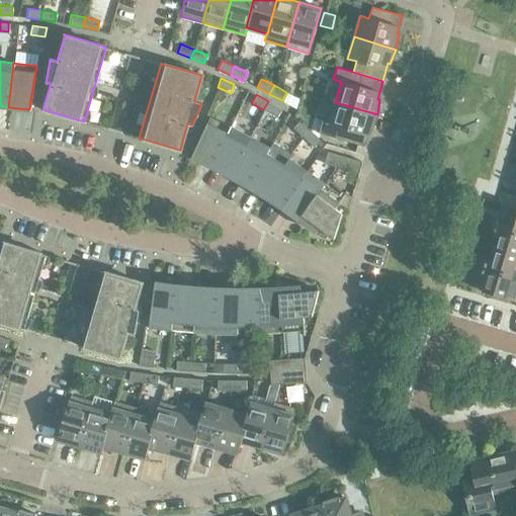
[(377,114),(335,102),(330,100),(326,116),(323,115),(318,133),(363,146),(368,127),(370,129),(377,114)]
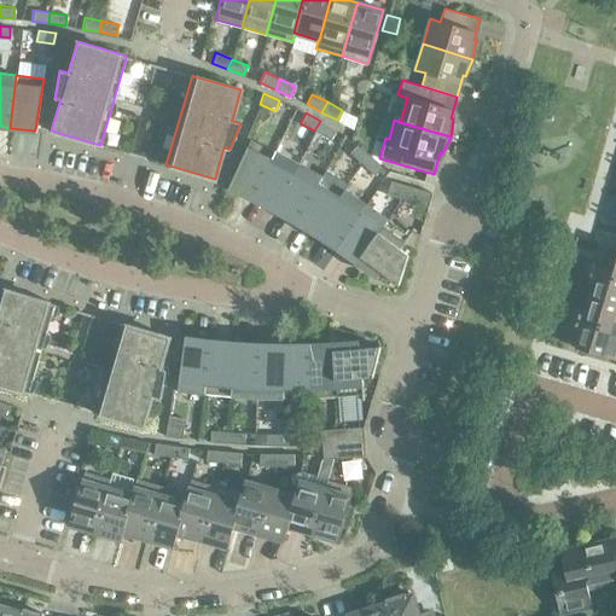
[(335,129),(320,121),(314,131),(330,139),(335,129)]
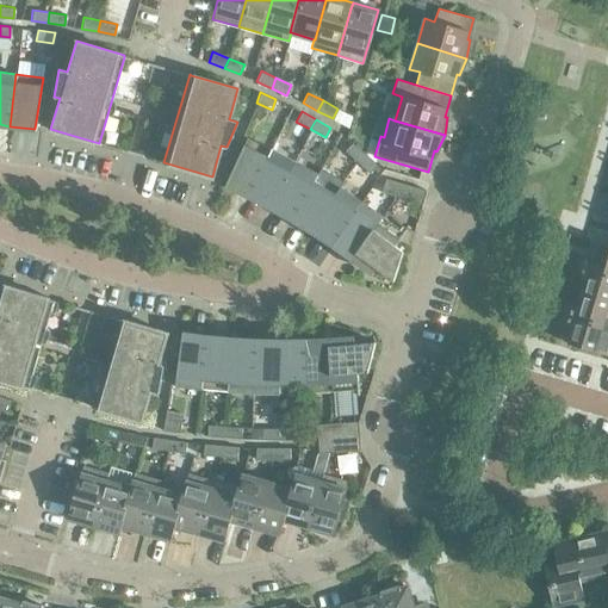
[(247,196),(271,149),(247,137),(224,185),(247,196)]
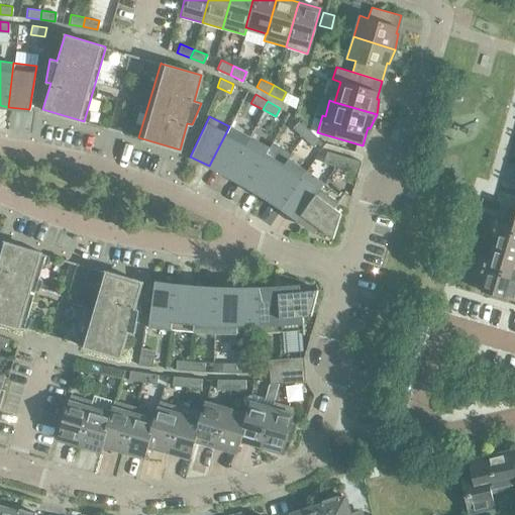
[(292,127),(302,136),(308,129),(298,120),(292,127)]
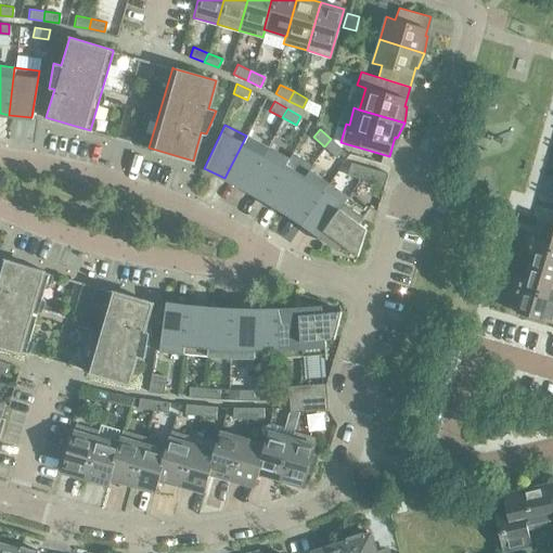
[(244,189),(267,146),(246,136),(224,178),(244,189)]
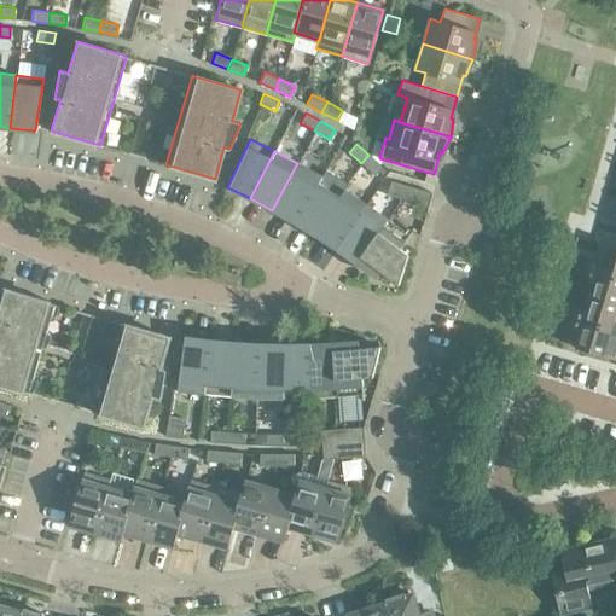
[(382,167),(368,155),(361,163),(375,175),(382,167)]
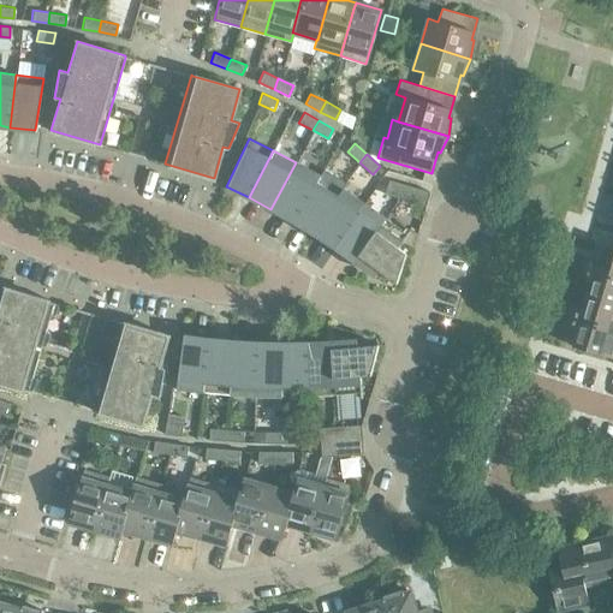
[(292,220),(315,182),(320,174),(296,162),(271,209),(292,220)]
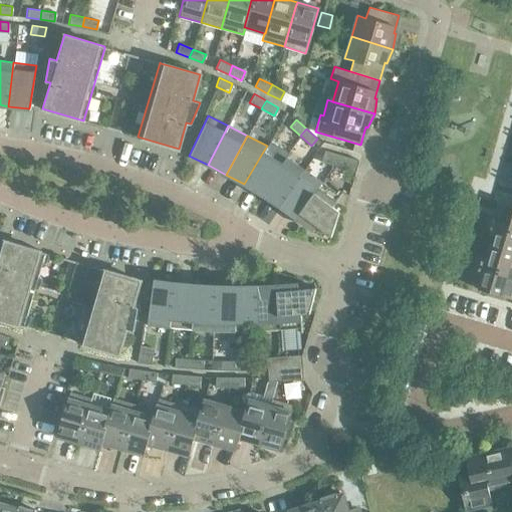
[(332,165),(335,153),(324,150),(321,162),(332,165)]
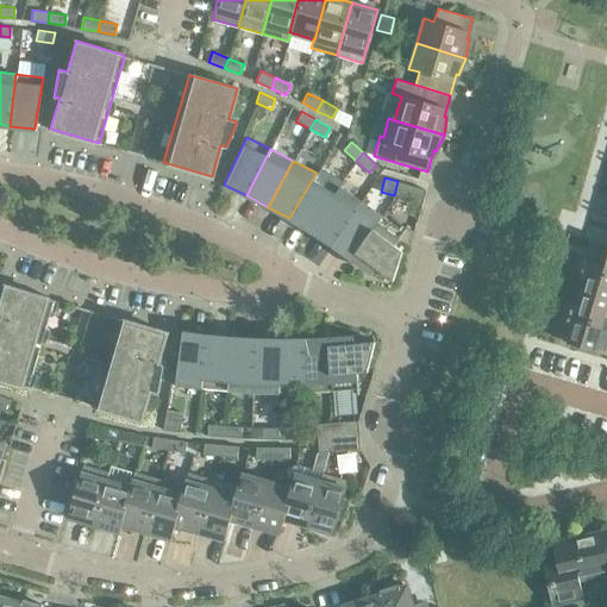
[(311,231),(333,194),(312,180),(289,218),(311,231)]
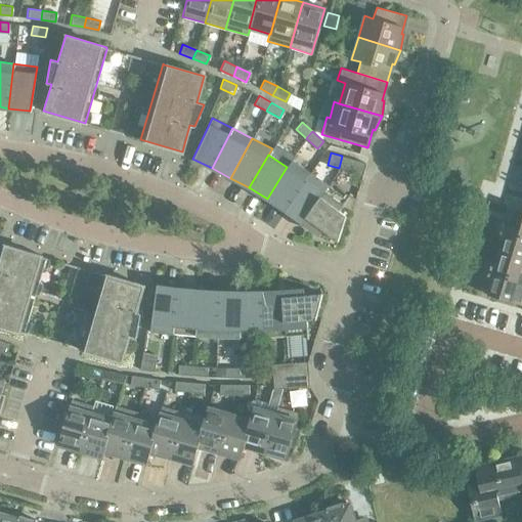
[(361,174),(365,162),(342,156),(339,168),(361,174)]
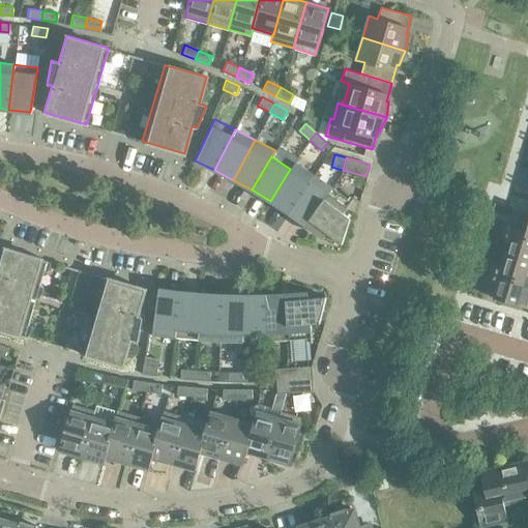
[(288,212),(314,174),(294,162),(290,169),(270,201),(288,212)]
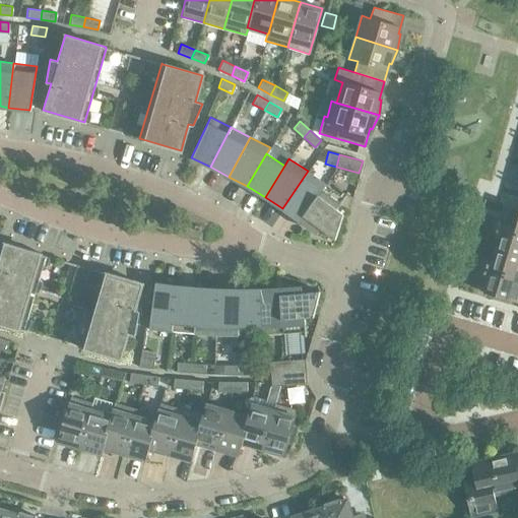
[(299,220),(325,184),(308,171),(282,208),(299,220)]
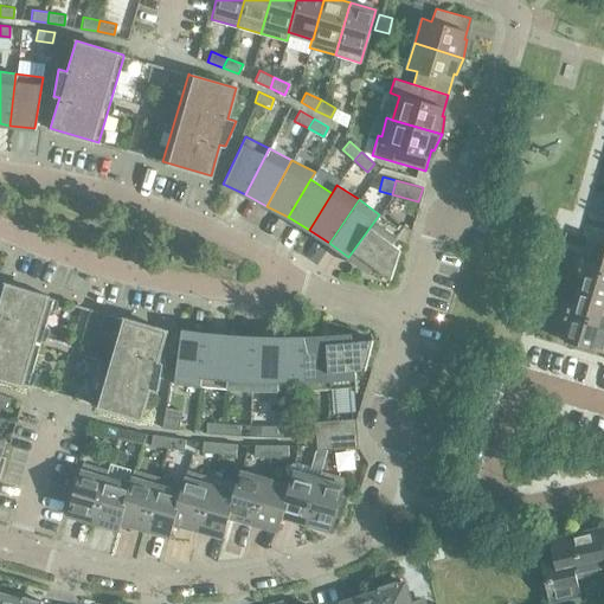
[(399,230),(379,214),(348,257),(370,271),(373,267),(389,280),(390,278),(399,250),(391,243),(404,226),(403,225),(399,230)]
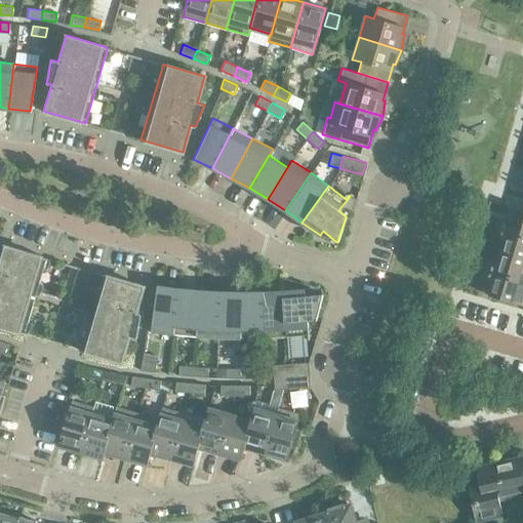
[(522,210),(514,208),(510,220),(499,217),(496,227),(522,234),(522,210)]
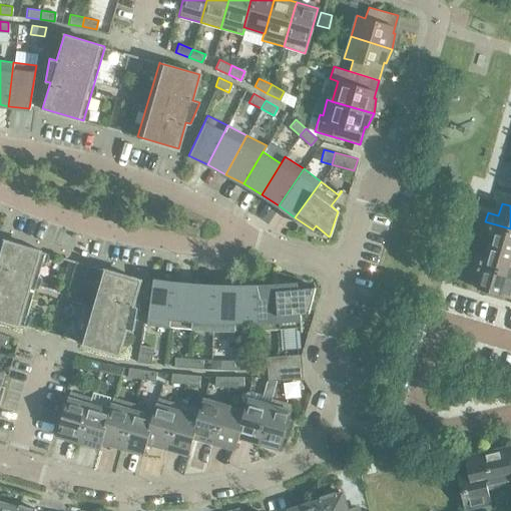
[(510,228),(485,221),(483,230),(493,233),(489,245),(510,251),(510,228)]
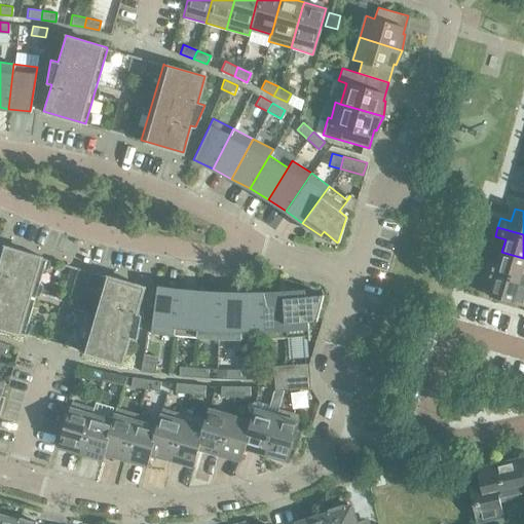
[(0,327),(24,334),(45,260),(46,258),(4,246),(0,259),(0,327)]
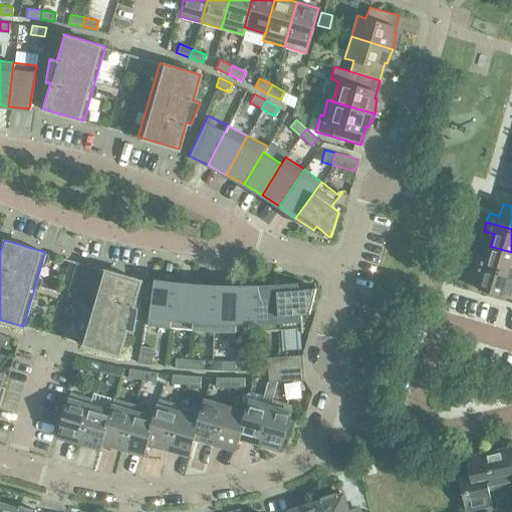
[(511,252),(490,246),(487,257),(477,254),(474,263),(511,274),(511,252)]
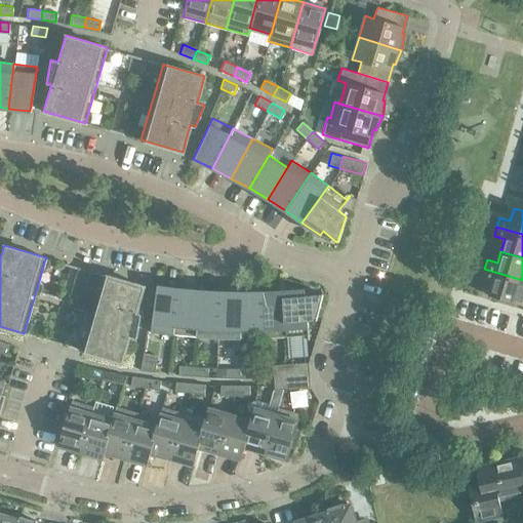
[(522,302),(522,280),(484,269),(481,279),(492,282),(488,294),(522,305),(522,302)]
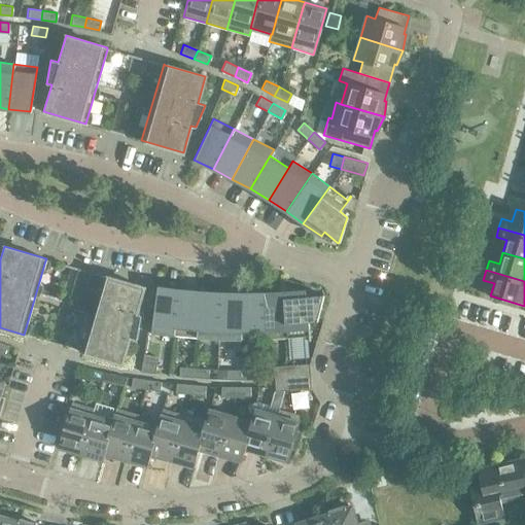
[(143,287),(102,275),(79,351),(121,363),(129,337),(136,339),(140,315),(136,314),(143,287)]
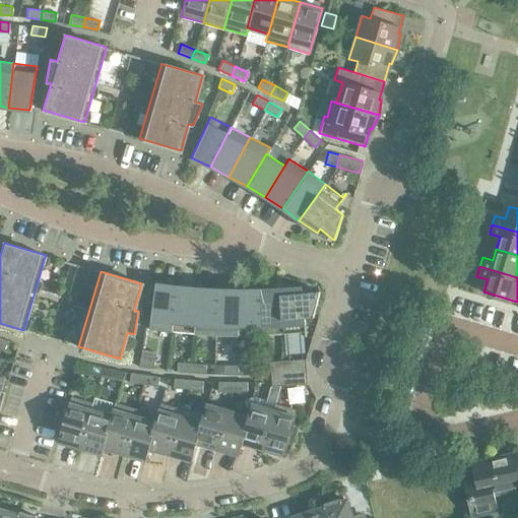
[(171,330),(176,292),(176,285),(154,283),(148,327),(171,330)]
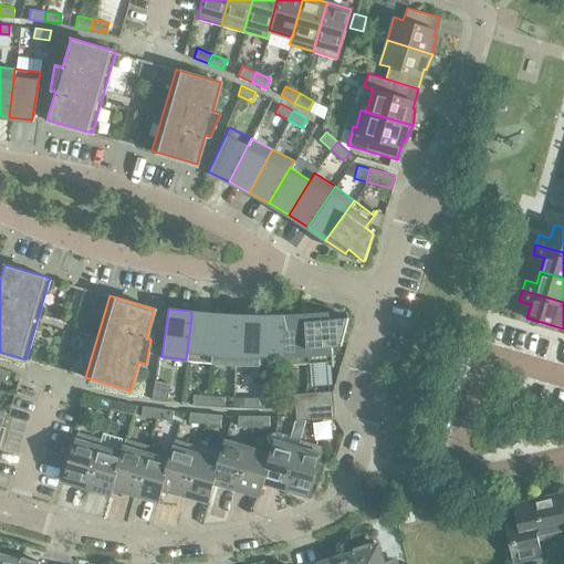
[(210,362),(213,313),(191,311),(191,317),(186,359),(210,362)]
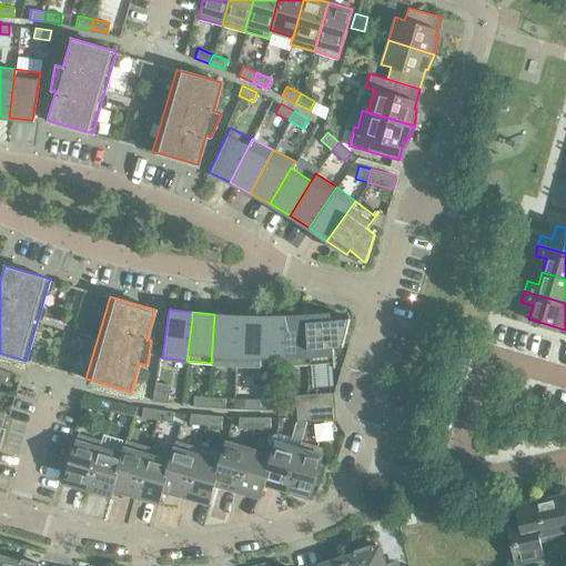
[(235,356),(238,322),(238,315),(214,314),(211,363),(235,364),(235,356)]
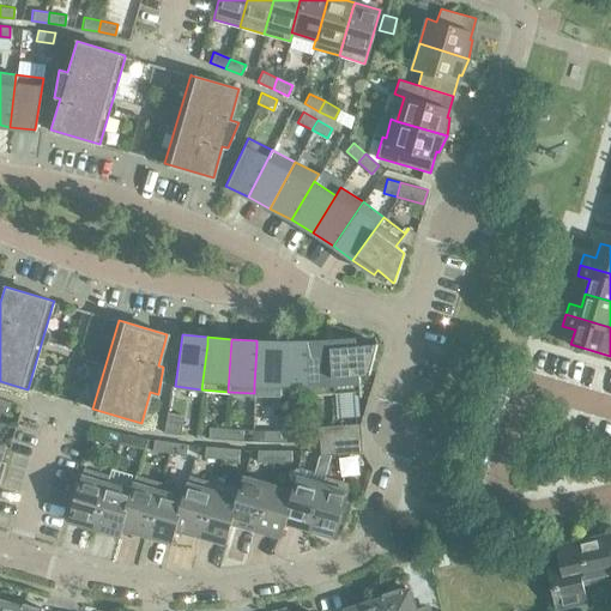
[(376,343),(355,344),(355,339),(330,340),(333,393),(358,391),(358,395),(360,395),(358,374),(368,374),(376,344),(376,343)]
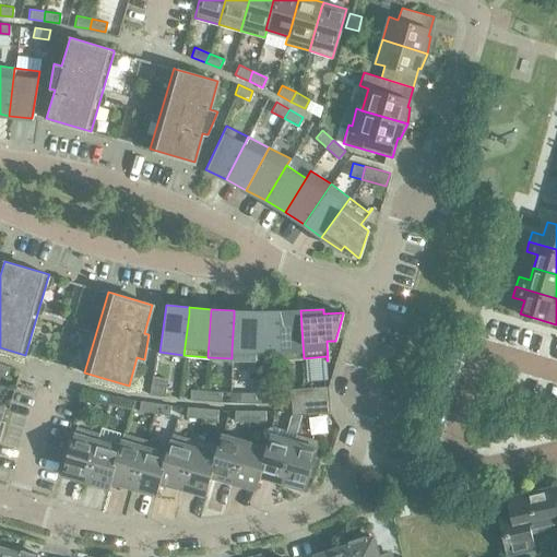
[(256,359),(256,352),(256,311),(234,310),(234,317),(232,351),(232,358),(256,359)]
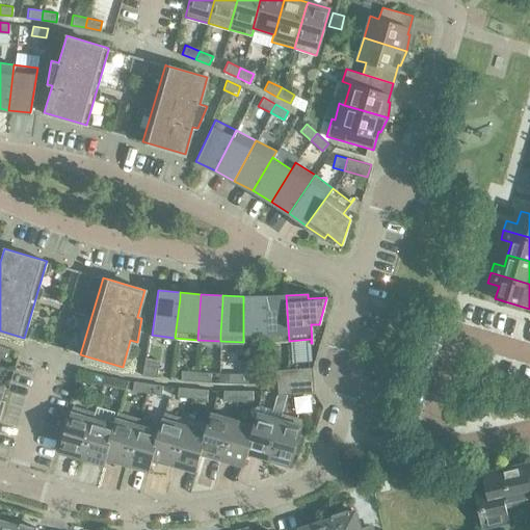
[(289,341),(286,295),(264,296),(265,301),(265,334),(266,342),(289,341)]
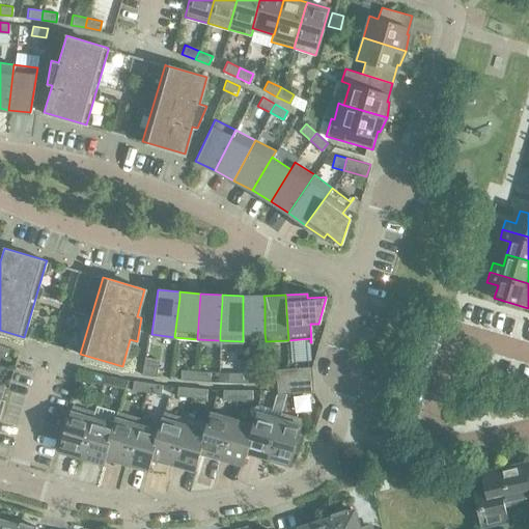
[(265,333),(265,301),(263,296),(243,296),(243,334),(265,333)]
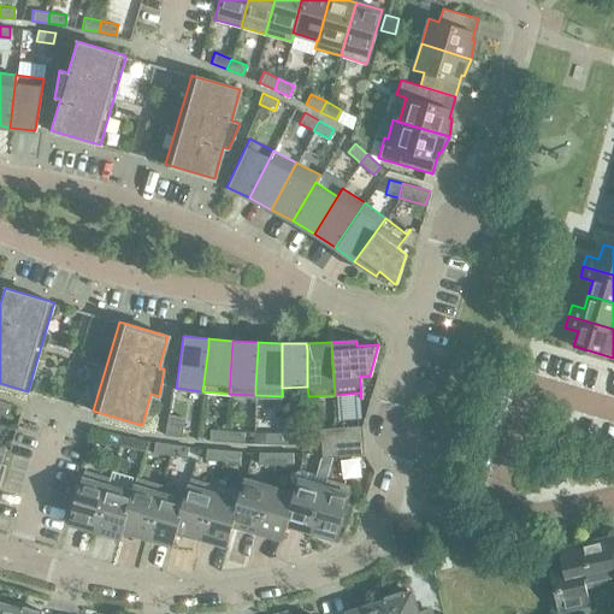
[(182,425),(165,423),(164,434),(181,436),(182,425)]
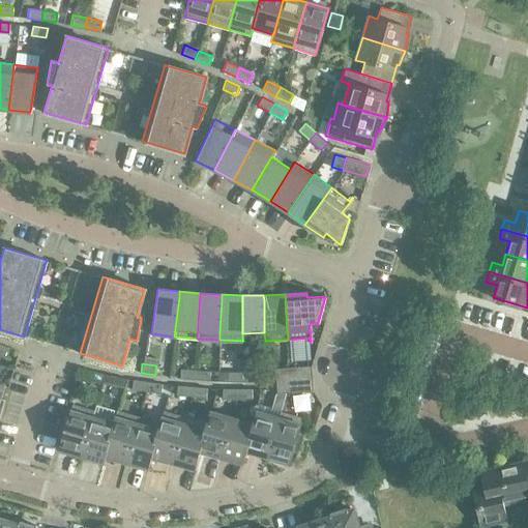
[(312,378),(311,365),(287,367),(287,379),(312,378)]
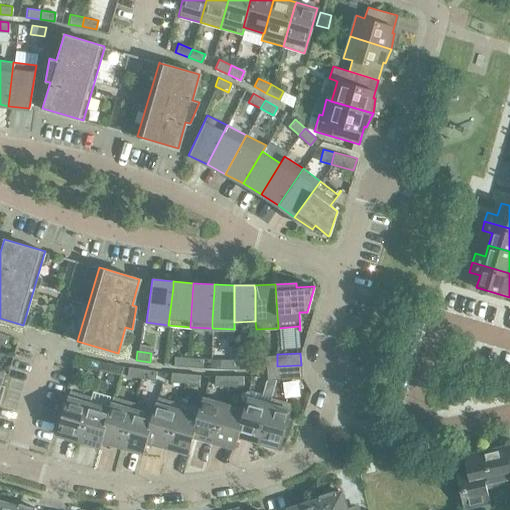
[(277,366),(277,354),(265,355),(266,367),(277,366)]
